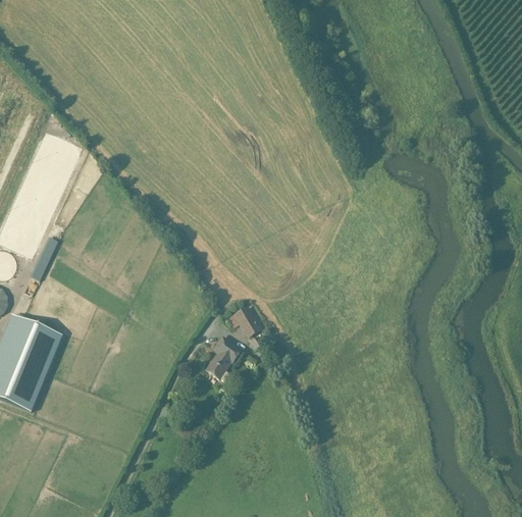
[(42,277),(55,250),(47,246),(34,274),(42,277)]
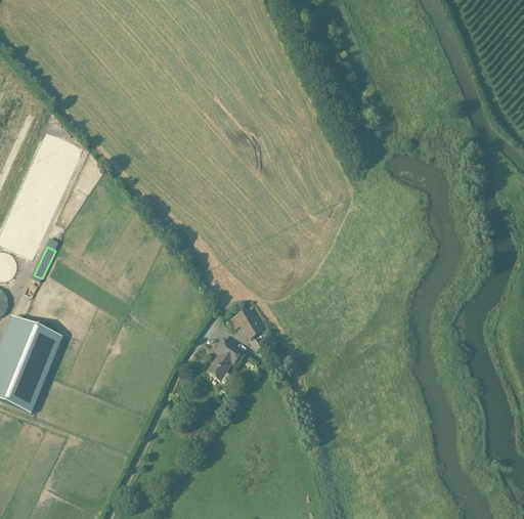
[(8,306),(8,289),(0,284),(0,314),(4,315),(8,306)]
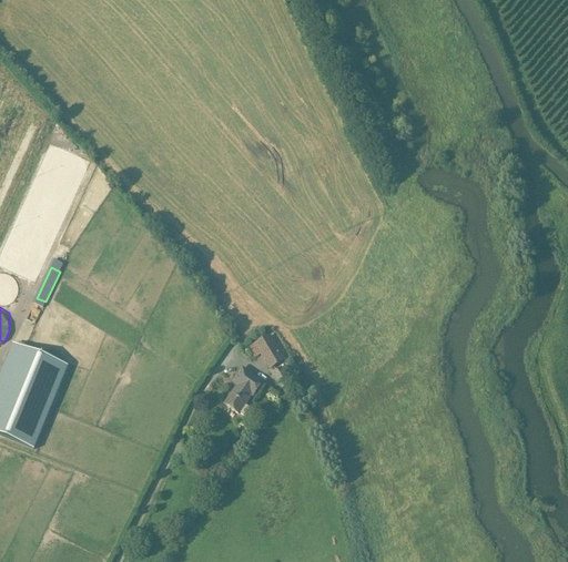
[(270,330),(249,344),(255,354),(261,350),(270,366),(286,356),(270,330)]
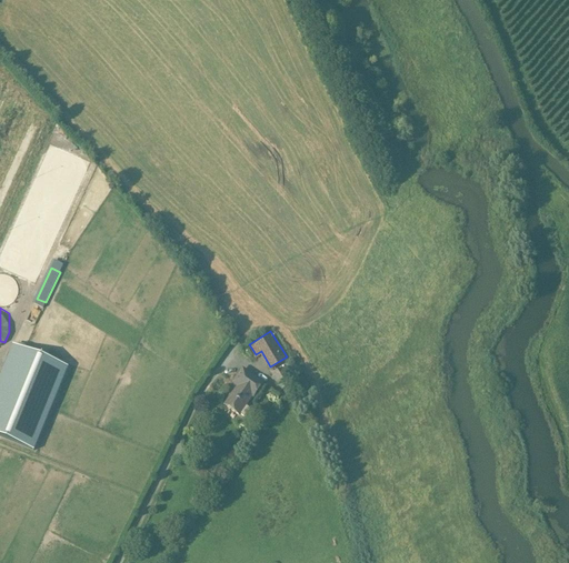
[(68,363),(15,341),(0,376),(0,431),(33,445),(68,363)]
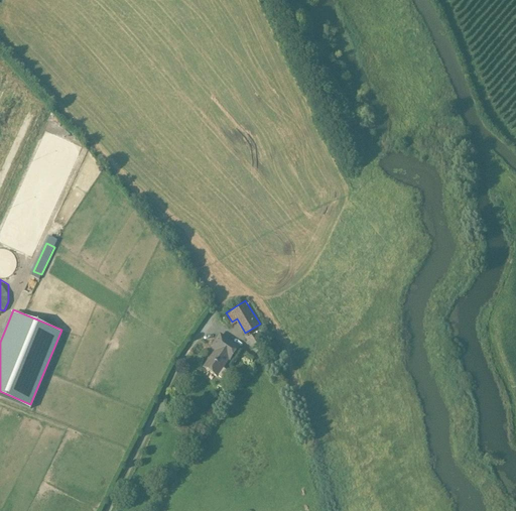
[(256,330),(246,336),(248,340),(252,345),(262,339),(256,330)]
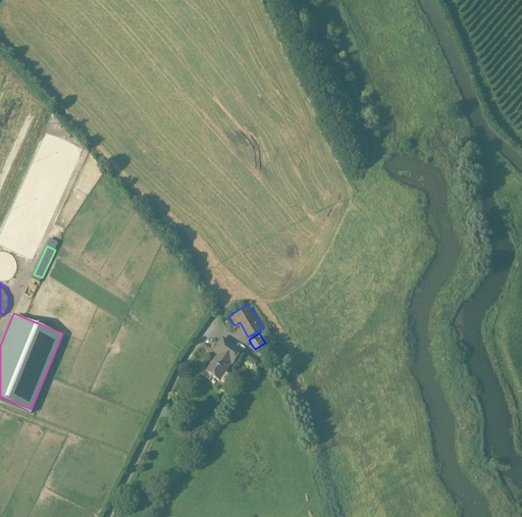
[(208,369),(208,370),(219,378),(220,376),(225,379),(230,372),(226,369),(231,361),(232,362),(242,348),(239,346),(227,339),(221,334),(212,348),(216,351),(219,353),(209,368),(208,369)]
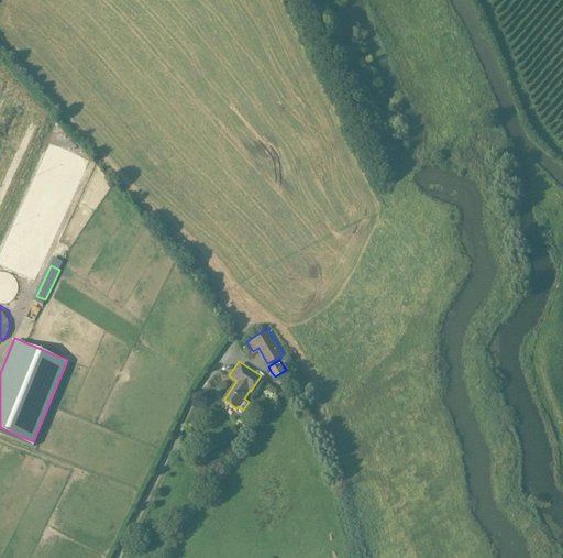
[(201,478),(208,482),(211,478),(205,473),(201,478)]
